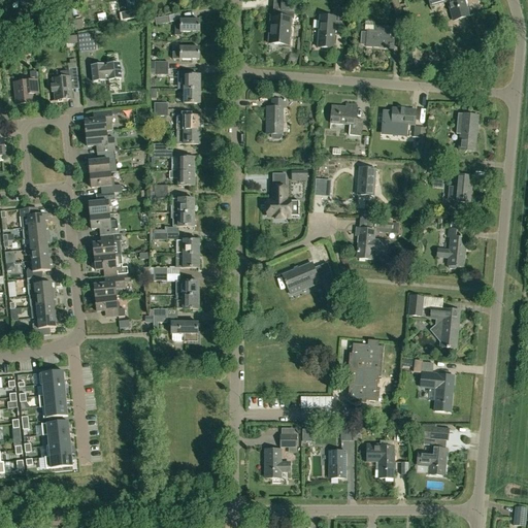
[(290,45),(292,19),(295,19),(296,1),(284,0),(283,12),(279,11),(279,18),(276,17),(271,17),(270,28),(275,29),(274,44),(290,45)]
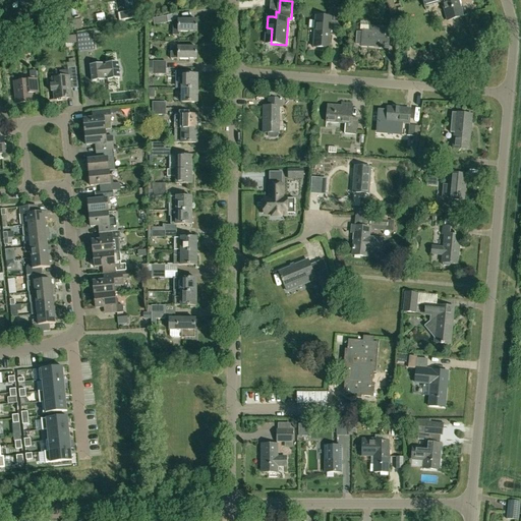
[(395,5),(392,0),(386,0),(391,15),(398,13),(395,5)]
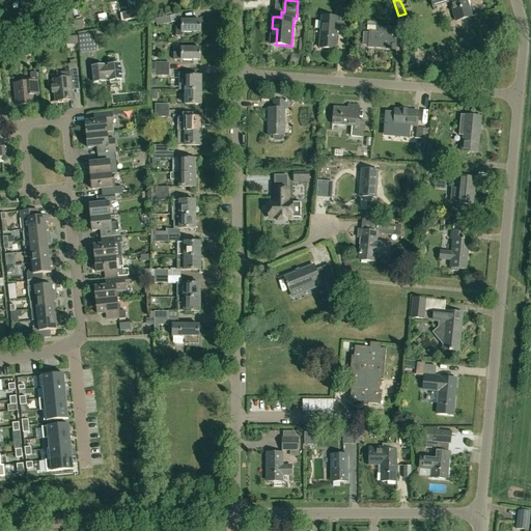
[(468,0),(431,0),(434,7),(451,2),(457,22),(473,17),(468,0)]
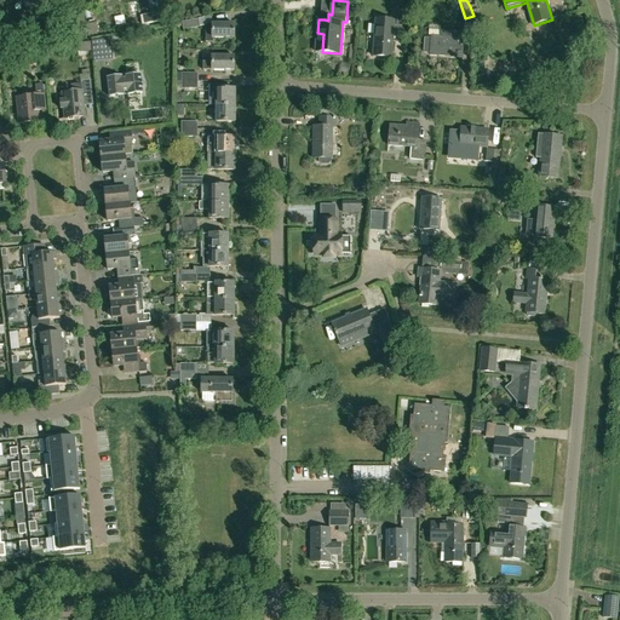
[(199,19),(182,23),(183,30),(200,27),(199,19)]
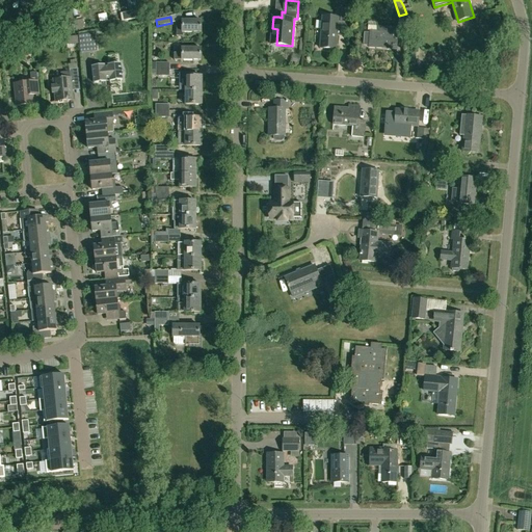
[(321,49),(337,50),(340,18),(324,17),(321,49)]
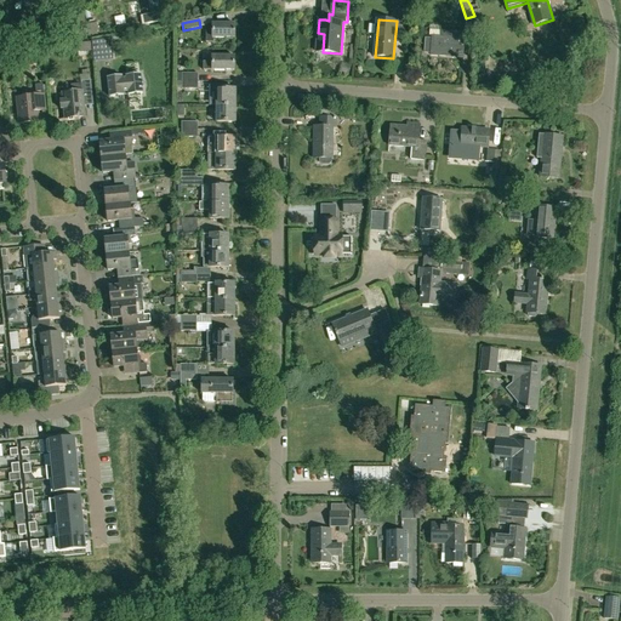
[(78,26),(75,26),(77,35),(79,34),(80,36),(91,34),(92,36),(98,35),(97,32),(100,30),(97,21),(78,26)]
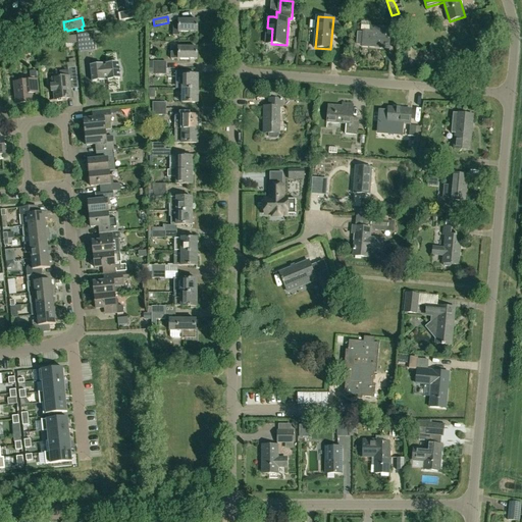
[(198,20),(178,20),(173,21),(173,36),(179,36),(179,32),(198,32),(198,20)]
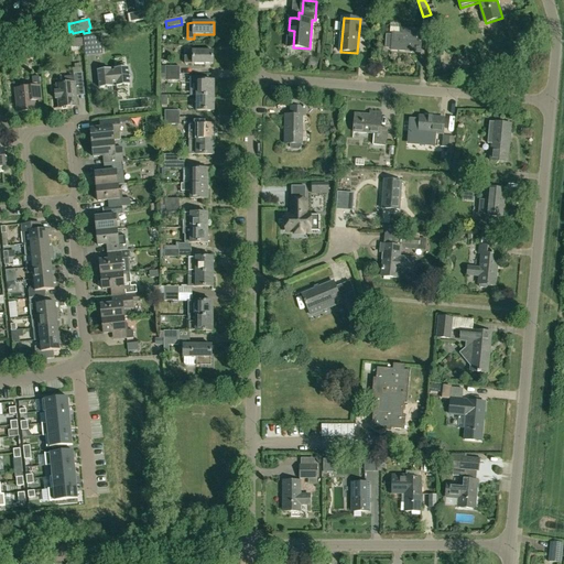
[(401,28),(400,34),(393,33),(393,35),(388,35),(387,47),(392,49),(392,50),(421,53),(422,36),(423,36),(423,30),(401,28)]
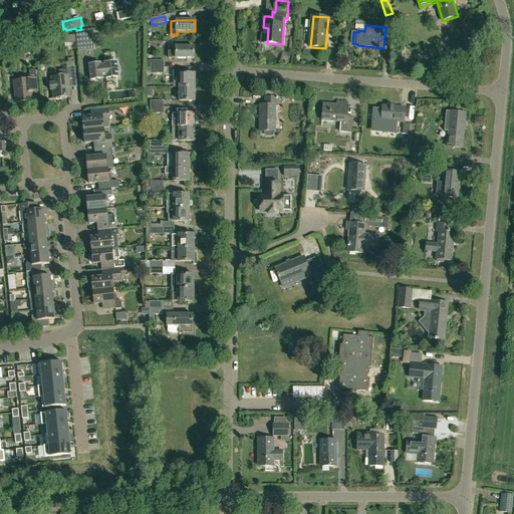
[(21,26),(13,28),(15,37),(24,34),(21,26)]
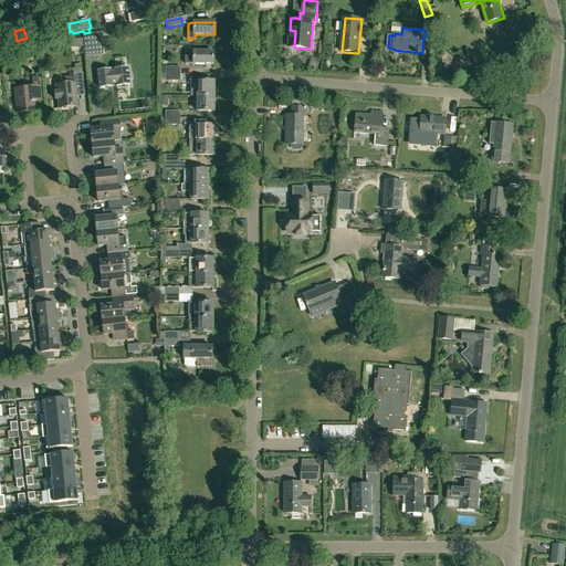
[(85,56),(103,54),(102,35),(84,38),(85,49),(85,56)]
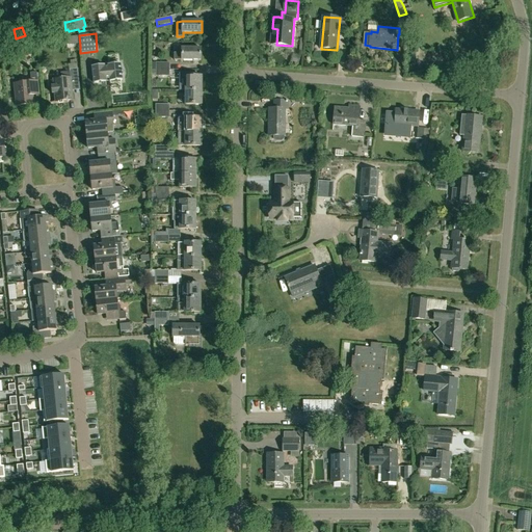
[(76,46),(80,46),(79,35),(79,36),(68,37),(69,47),(76,46)]
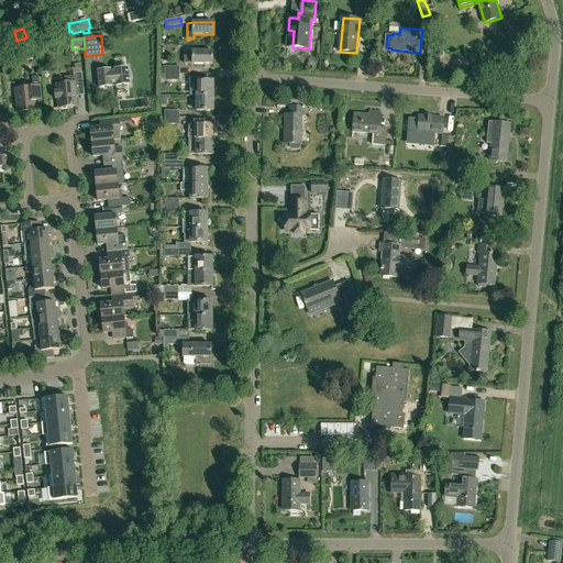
[(194,51),(194,56),(185,56),(185,64),(194,64),(213,64),(213,52),(194,51)]
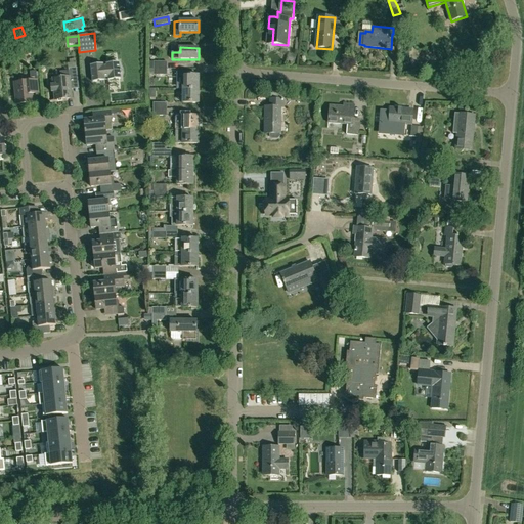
[(122,73),(123,71),(122,69),(121,68),(120,67),(119,62),(92,64),(93,82),(121,79),(121,75),(122,74),(122,73)]
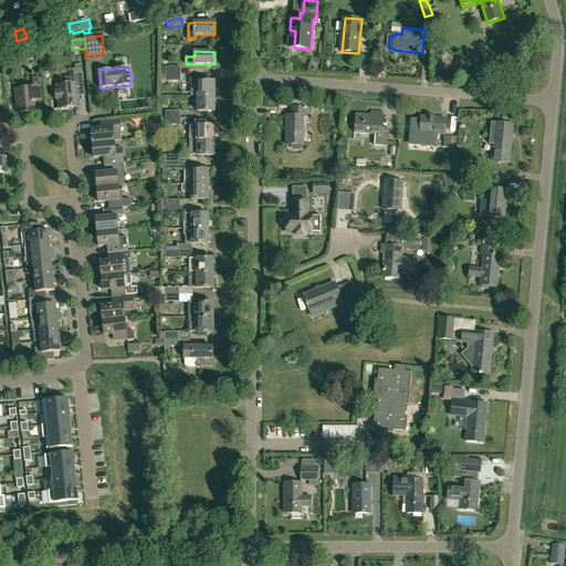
[(77,107),(76,90),(85,88),(83,73),(74,74),(75,77),(66,79),(67,84),(58,85),(59,93),(55,93),(56,101),(60,101),(60,108),(77,107)]
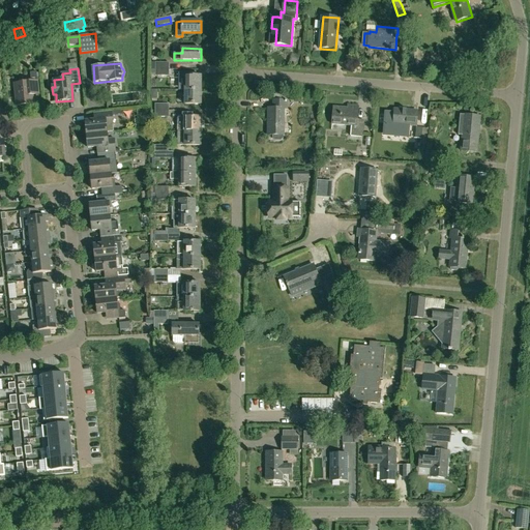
[(186,77),(185,90),(202,90),(202,77),(186,77)]
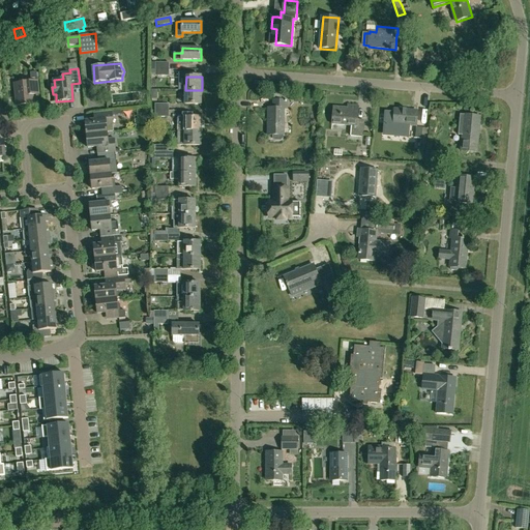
[(32,95),(31,82),(13,84),(17,106),(33,104),(32,95)]
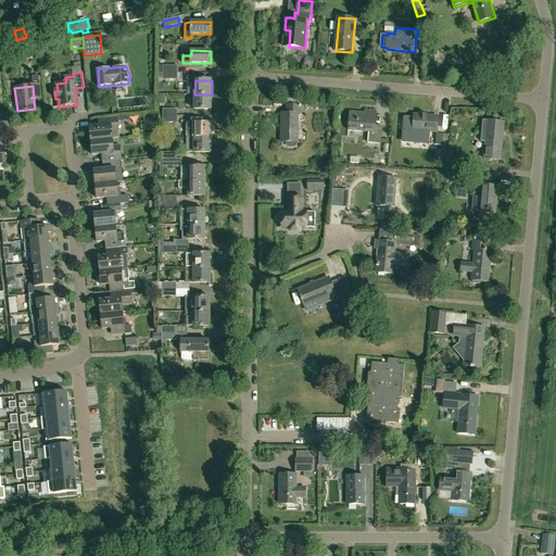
[(194,95),(194,110),(212,110),(212,95),(194,95)]
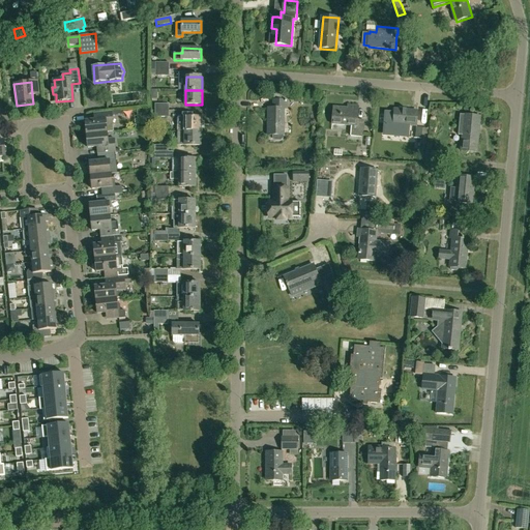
[(284,136),(284,109),(286,109),(286,100),(272,100),(272,108),(268,108),(268,136),(272,136),(272,139),(275,142),(281,142),(284,139),(284,136)]
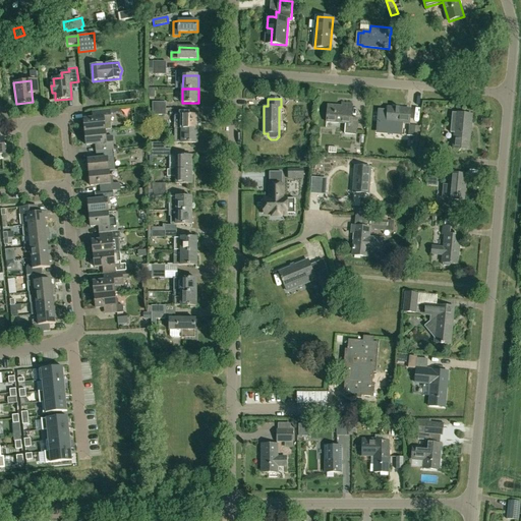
[(327,121),(345,123),(344,133),(350,134),(356,134),(358,118),(352,117),(353,105),(342,104),(341,106),(329,105),(327,121)]
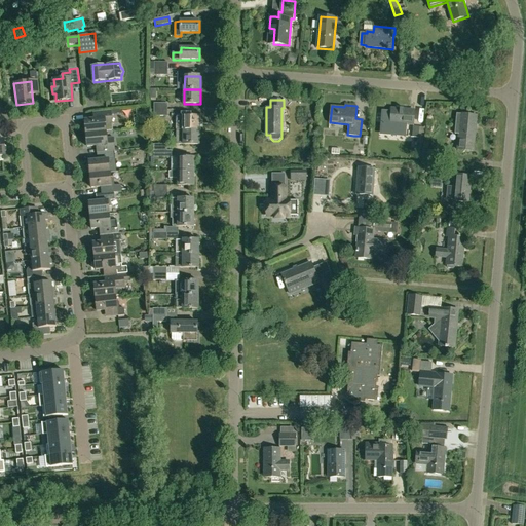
[(404,132),(404,124),(414,125),(415,110),(391,109),(390,123),(391,123),(391,130),(404,132)]
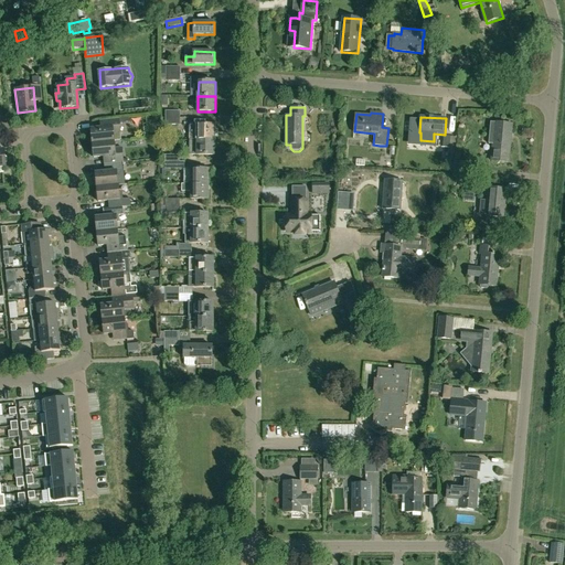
[(91,129),(92,132),(93,144),(114,141),(121,140),(120,134),(119,123),(119,119),(103,120),(104,128),(99,128),(93,129),(91,129)]
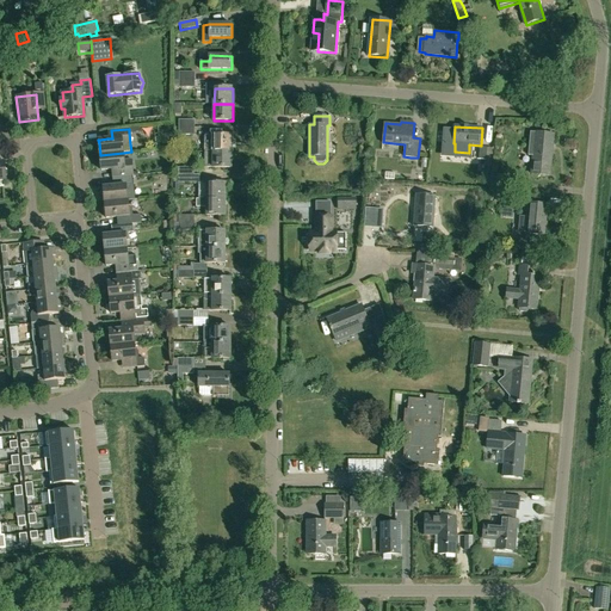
[(554,135),(530,133),(528,155),(535,156),(535,164),(532,164),(531,174),(550,176),(554,135)]
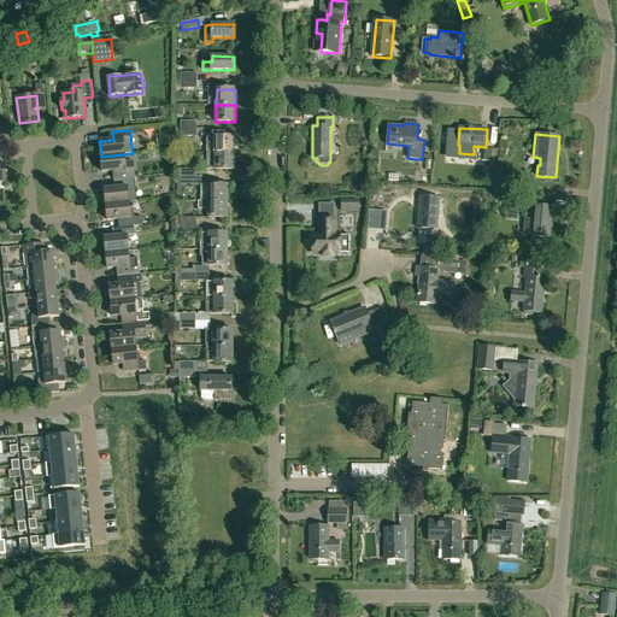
[(235,137),(216,136),(206,136),(206,153),(216,153),(234,153),(235,137)]
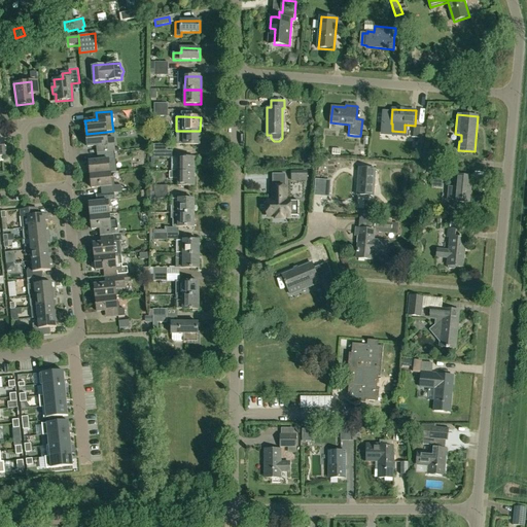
[(200,145),(200,131),(184,131),(176,131),(176,145),(183,145),(200,145)]
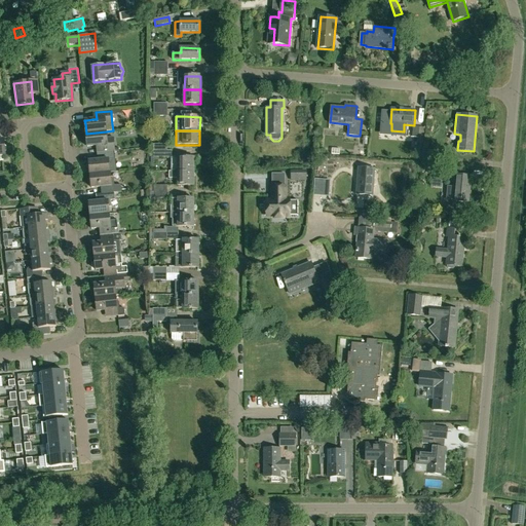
[(102,153),(115,152),(116,152),(114,138),(107,139),(107,132),(106,132),(86,134),(88,147),(100,146),(101,153),(102,153)]
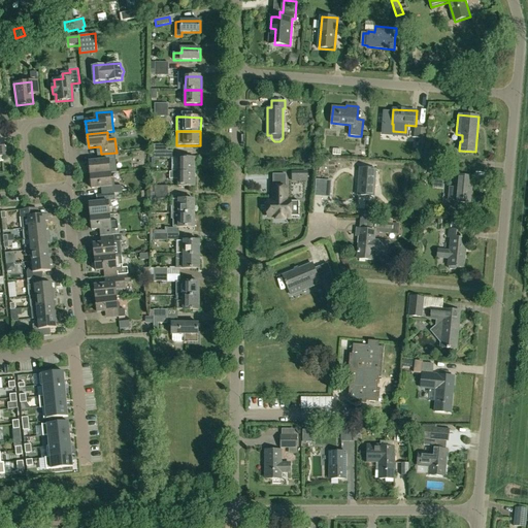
[(436,152),(424,151),(423,162),(435,163),(436,152)]
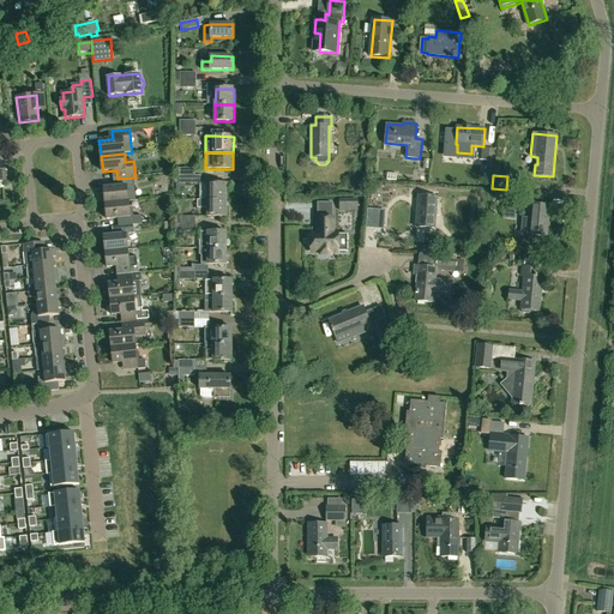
[(175,188),(179,188),(179,184),(196,184),(196,176),(181,176),(175,176),(175,188)]
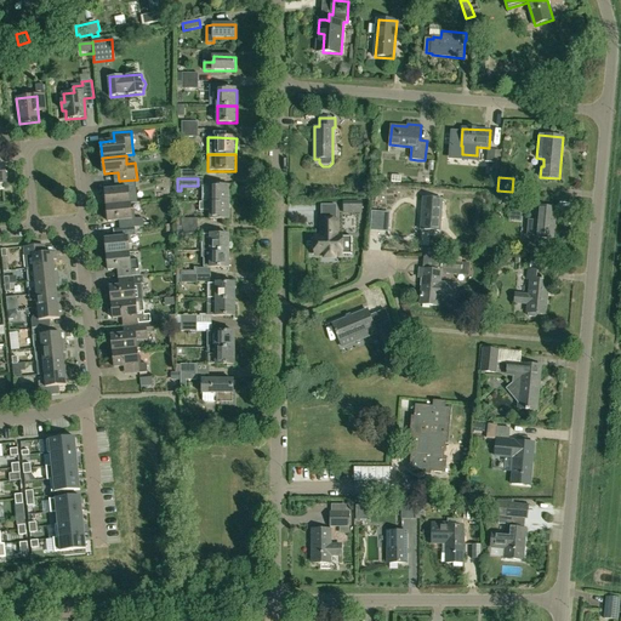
[(106,191),(107,206),(130,204),(130,194),(137,193),(136,180),(120,181),(120,189),(106,191)]
